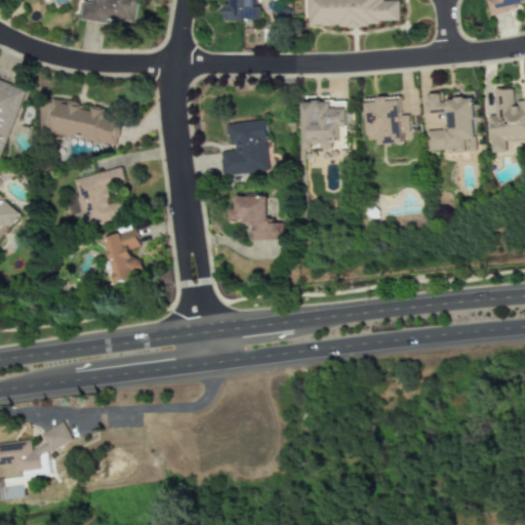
[(81,17),(135,26),(138,2),(134,1),(134,0),(91,0),(91,3),(83,1),(81,17)]
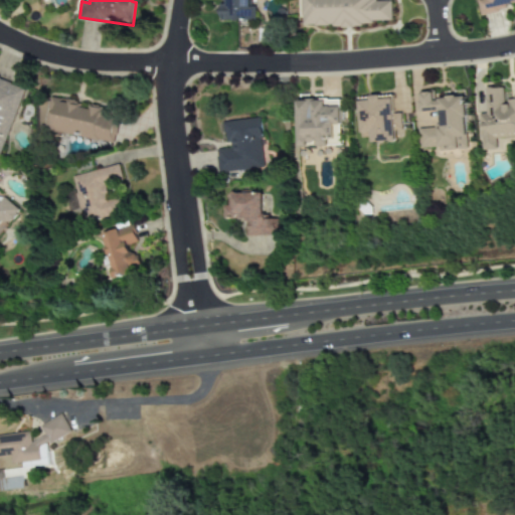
[(248,0),(224,0),(224,4),(218,4),(218,19),(254,21),(254,6),(248,6),(248,0)]
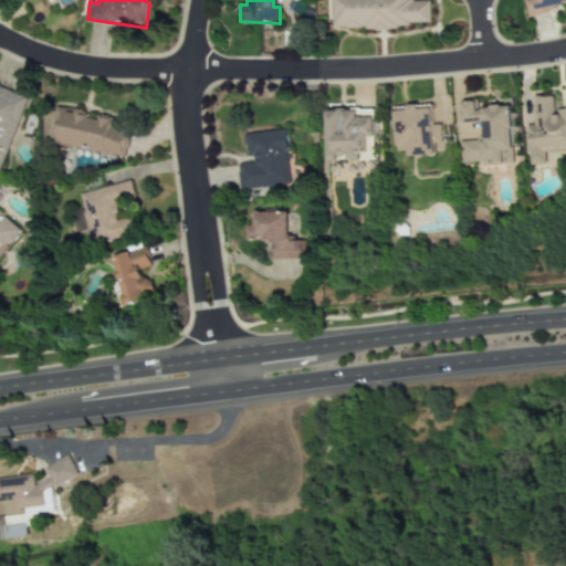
[(331,0),(331,27),(430,28),(430,1),(408,0),(331,0)]
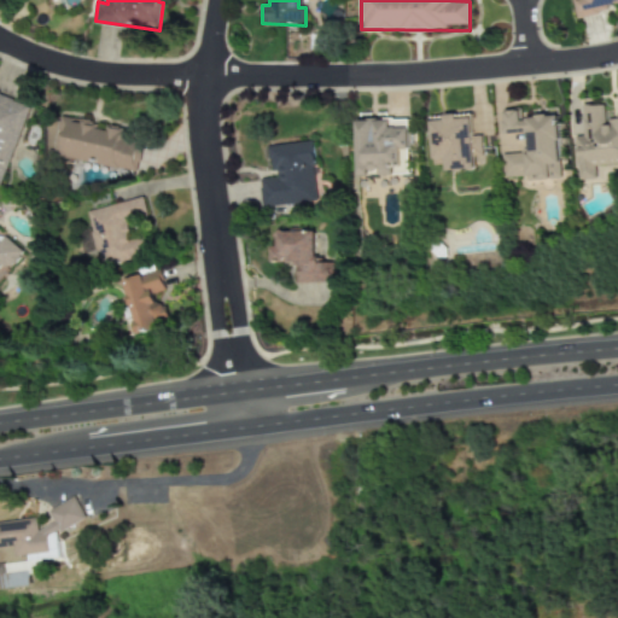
[(617,0),(572,0),(576,16),(617,7),(617,0)]
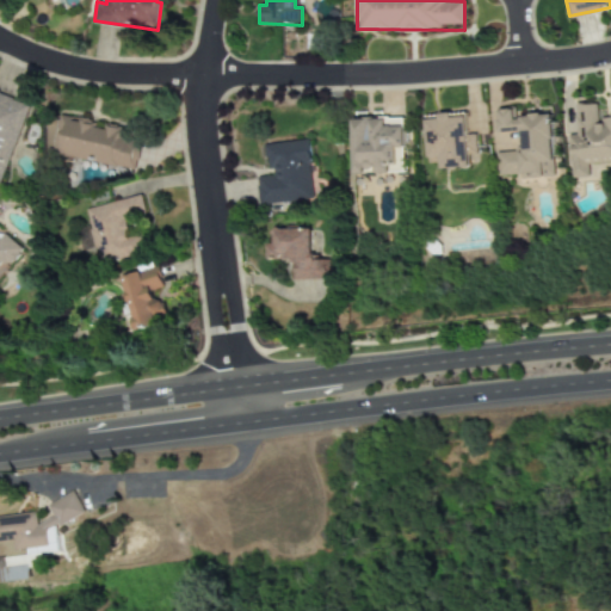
[(0,181),(2,183),(30,104),(0,93),(0,181)]
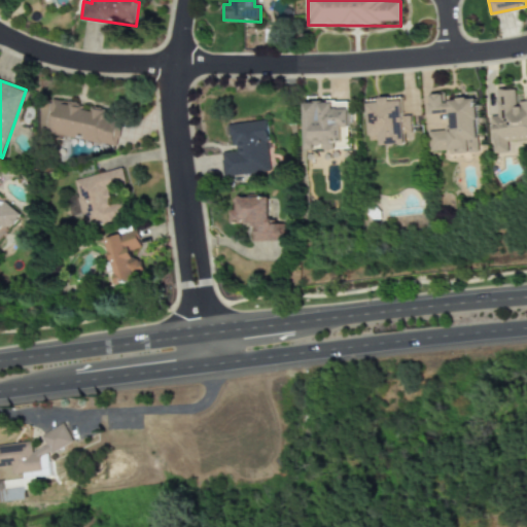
[(492,154),(507,153),(507,142),(526,140),(526,99),(515,100),(515,90),(496,91),(497,116),(490,116),(492,154)]
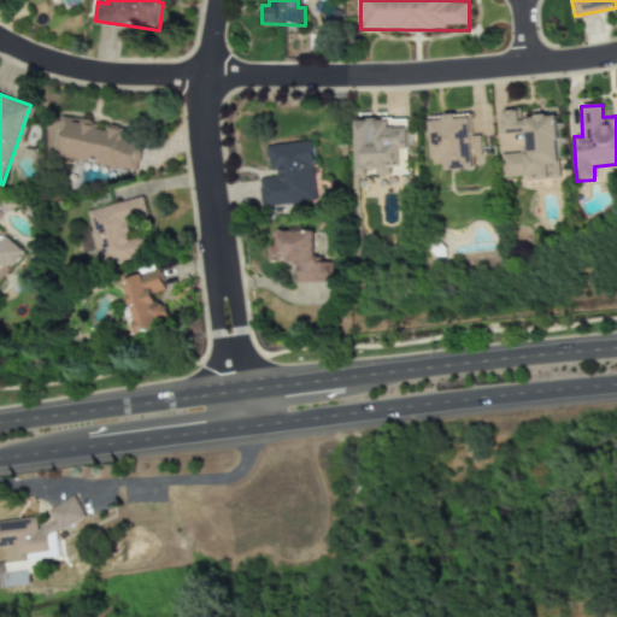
[(559,177),(556,116),(521,118),(519,109),(501,110),(503,134),(526,133),(527,153),(501,154),(503,177),(526,176),(526,180),(559,177)]
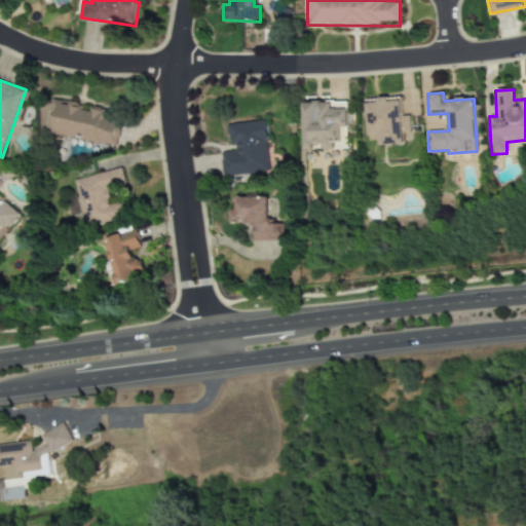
[(379,145),(410,143),(409,115),(402,116),(401,98),(366,99),(368,140),(379,140),(379,145)]
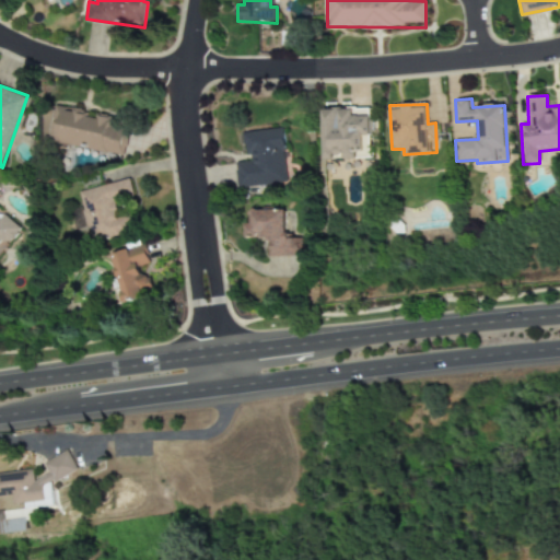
[(123,156),(127,135),(127,133),(112,124),(113,118),(101,116),(96,114),(94,118),(83,116),(72,109),(55,106),(51,112),(49,124),(42,123),(39,133),(44,135),(56,143),(85,149),(89,150),(123,156)]
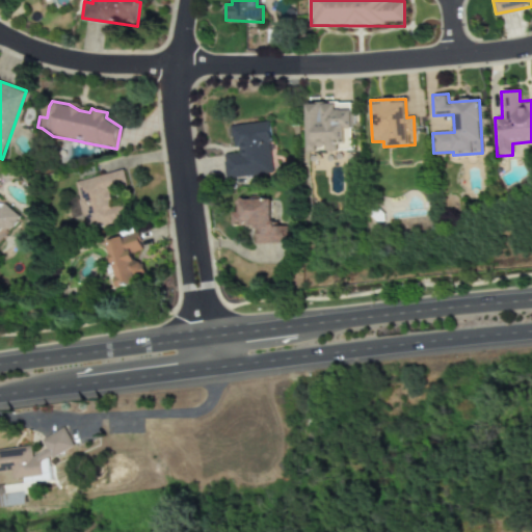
[(307,103),(308,151),(351,150),(351,103),(307,103)]
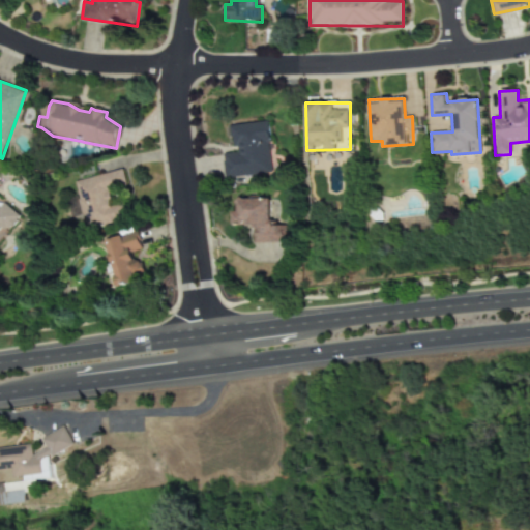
[(271,172),(265,120),(229,125),(233,152),(222,154),(225,178),(271,172)]
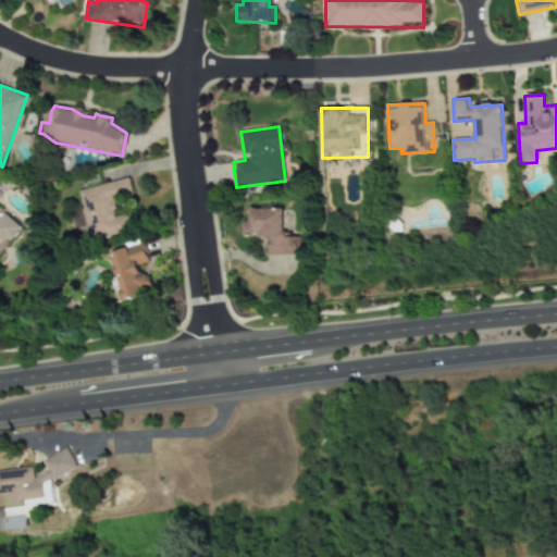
[(78,188),(87,239),(133,231),(130,214),(116,217),(113,199),(132,196),(130,180),(78,188)]
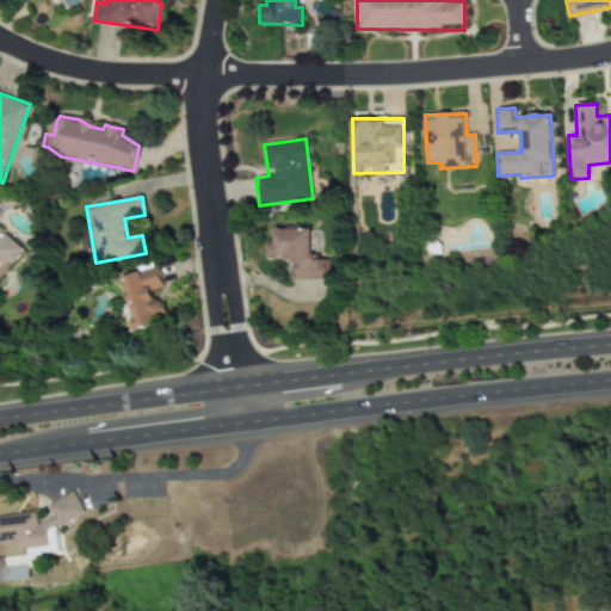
[(329,279),(329,260),(313,260),(312,228),(267,229),(269,259),(290,259),(291,281),(329,279)]
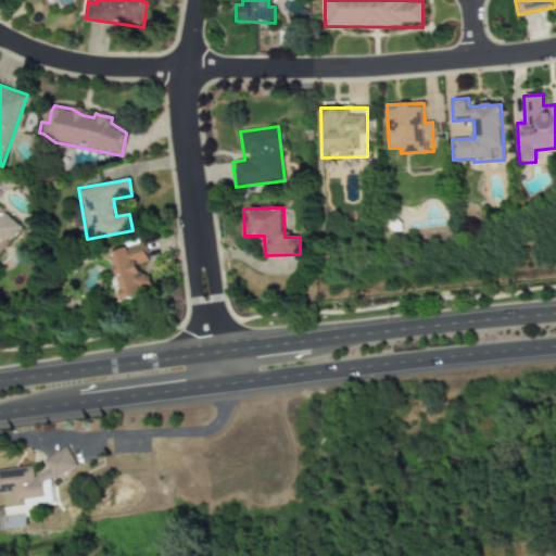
[(0,243),(16,224),(3,213),(0,216),(0,243)]
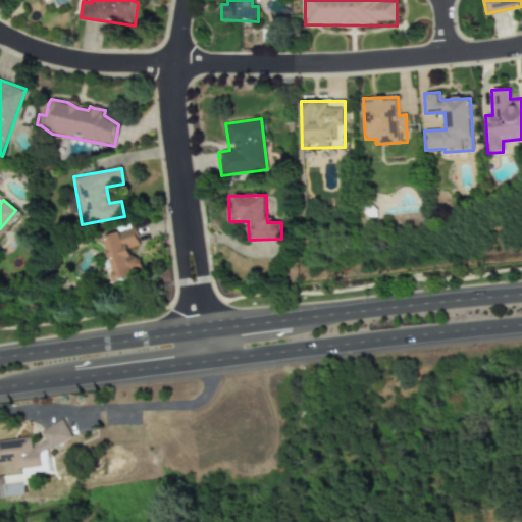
[(103,237),(115,281),(142,273),(137,257),(132,259),(128,248),(139,245),(135,227),(103,237)]
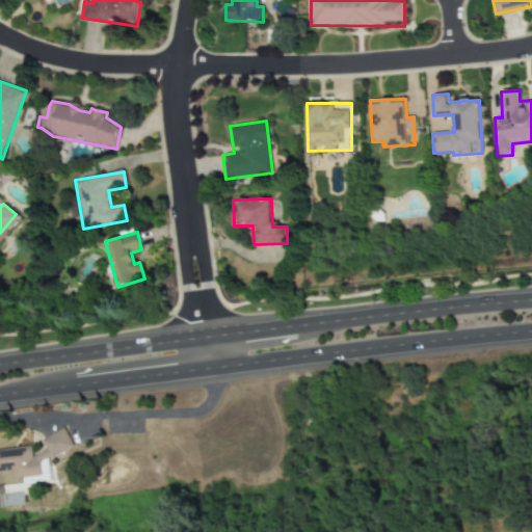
[(42,476),(41,461),(49,458),(50,457),(73,447),(64,428),(42,439),(43,451),(32,456),(28,447),(0,449),(0,472),(11,471),(12,479),(42,476)]
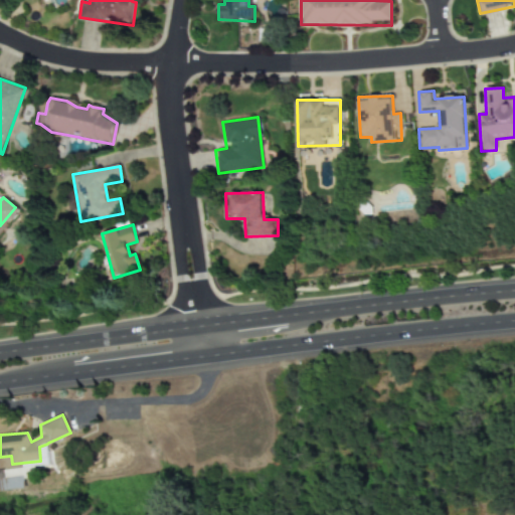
[(0,490),(22,490),(21,470),(0,470),(0,490)]
